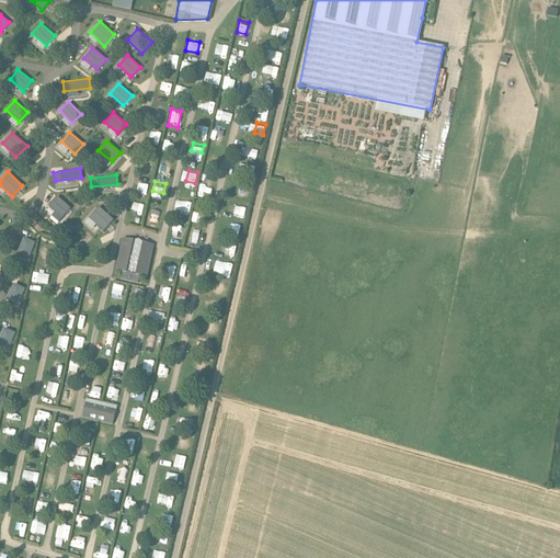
[(56,195),(48,205),(61,216),(70,206),(56,195)]
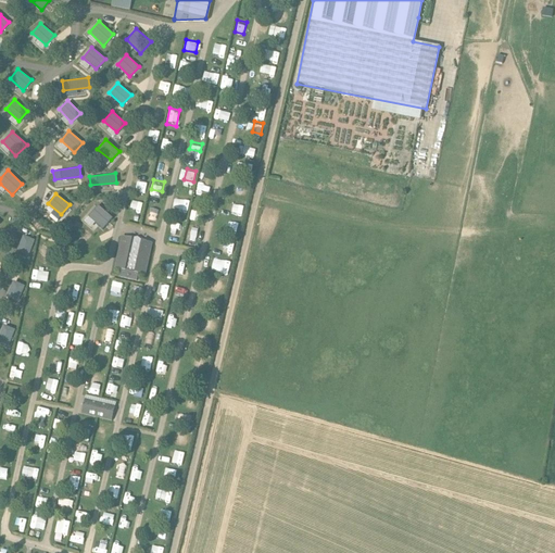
[(181,195),(179,203),(188,205),(189,197),(181,195)]
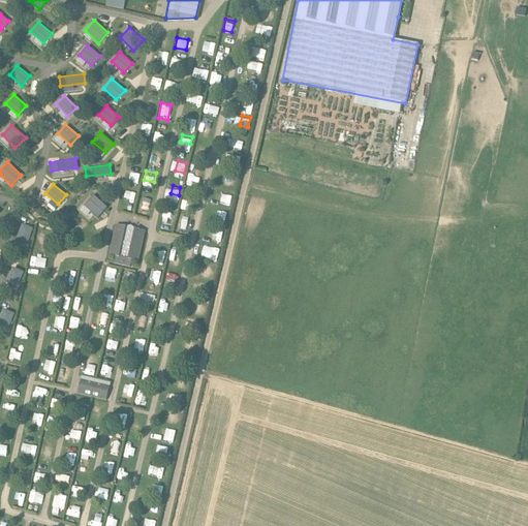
[(92,193),(84,205),(97,217),(107,206),(92,193)]
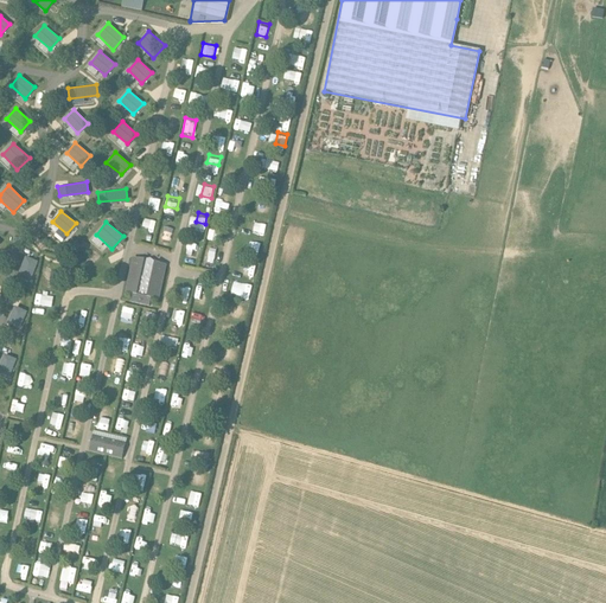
[(172,235),(173,223),(161,222),(159,233),(172,235)]
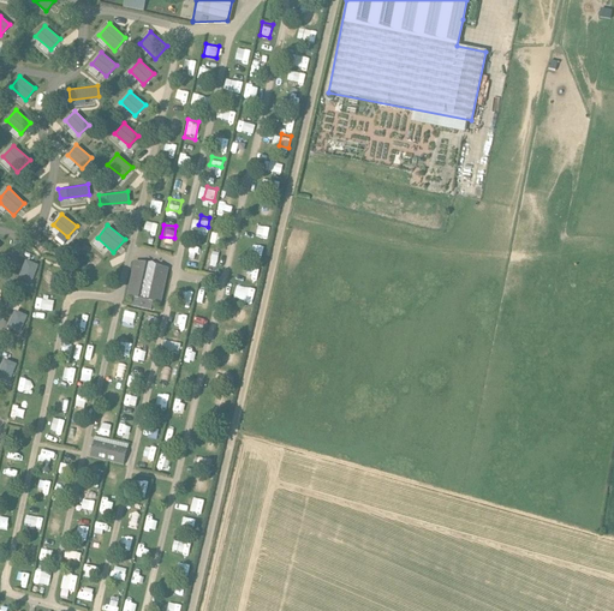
[(216,265),(219,251),(208,250),(206,263),(216,265)]
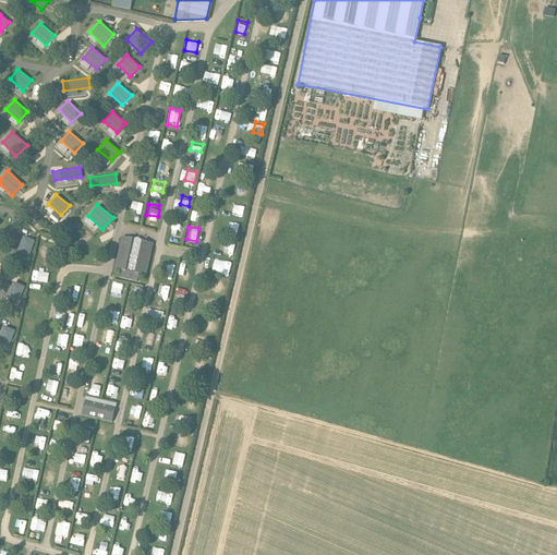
[(23,234),(16,251),(27,256),(35,240),(23,234)]
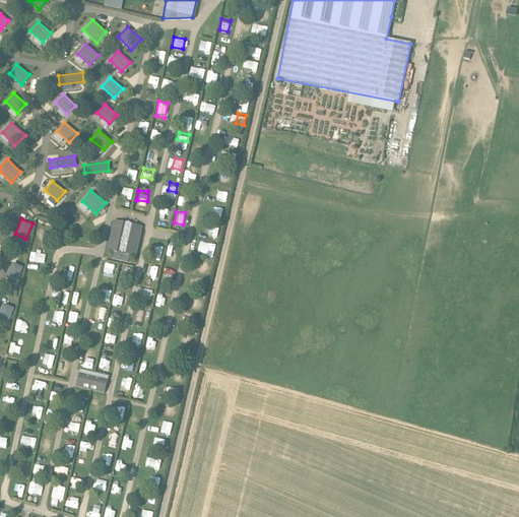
[(128,229),(124,228),(125,221),(114,219),(107,250),(113,251),(112,257),(127,260),(128,254),(134,255),(141,225),(129,222),(128,229)]
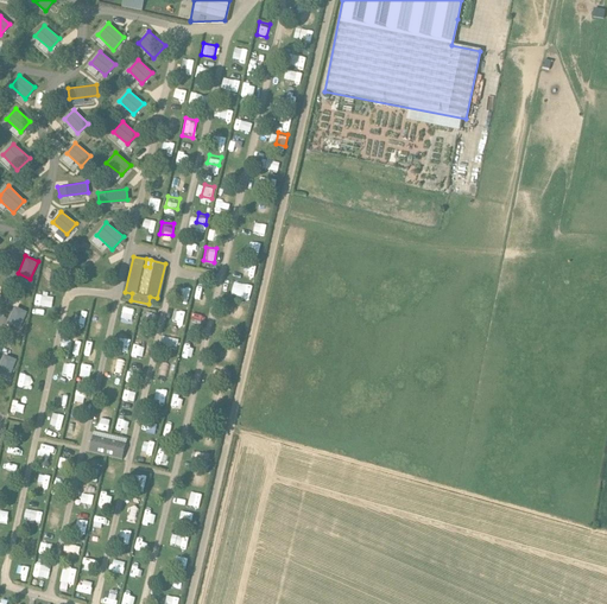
[(14,305),(6,323),(19,328),(27,311),(14,305)]
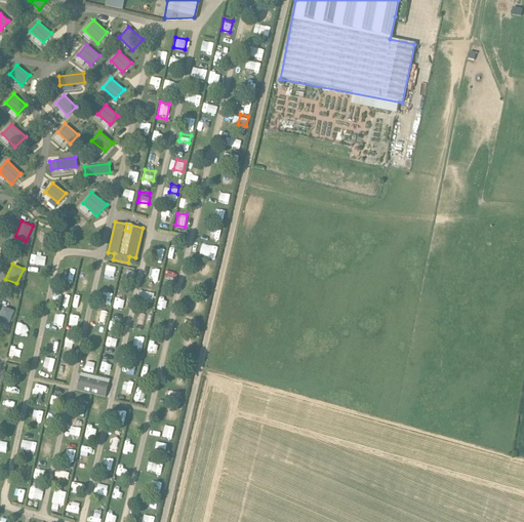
[(107,265),(106,272),(115,274),(116,267),(107,265)]
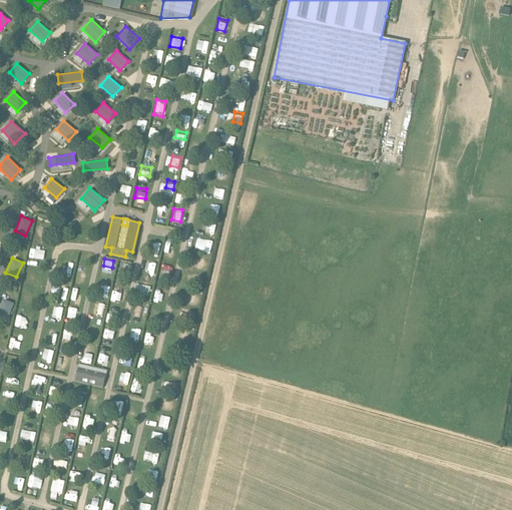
[(78,276),(86,279),(89,271),(81,268),(78,276)]
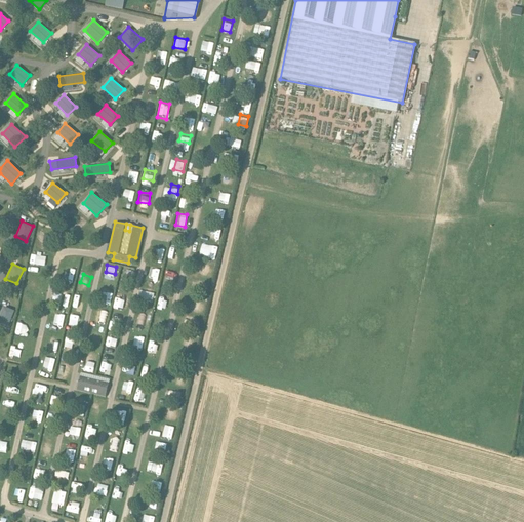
[(193,278),(192,287),(207,290),(209,281),(193,278)]
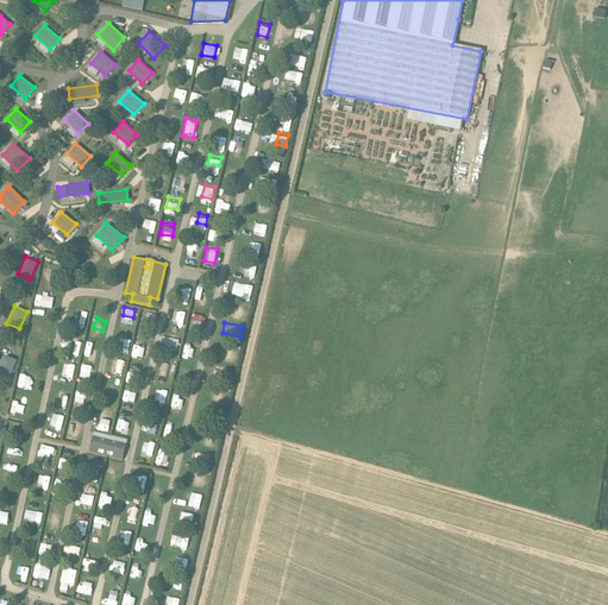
[(2,354),(0,361),(0,373),(8,377),(17,359),(2,354)]
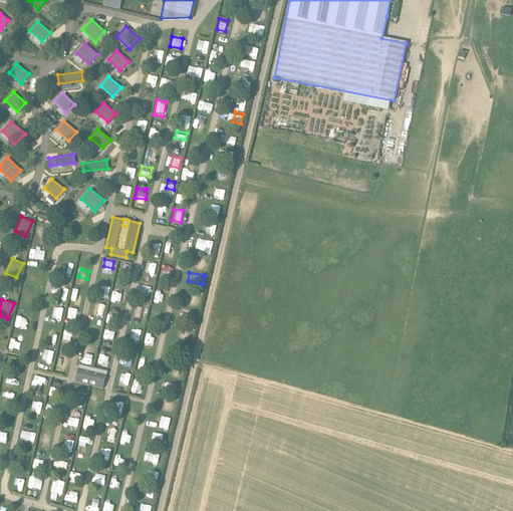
[(95,309),(103,311),(105,301),(97,300),(95,309)]
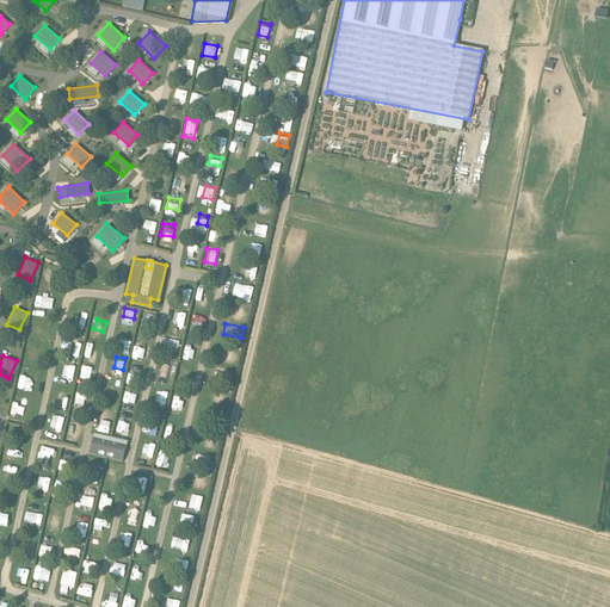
[(233,377),(234,366),(220,364),(217,375),(233,377)]
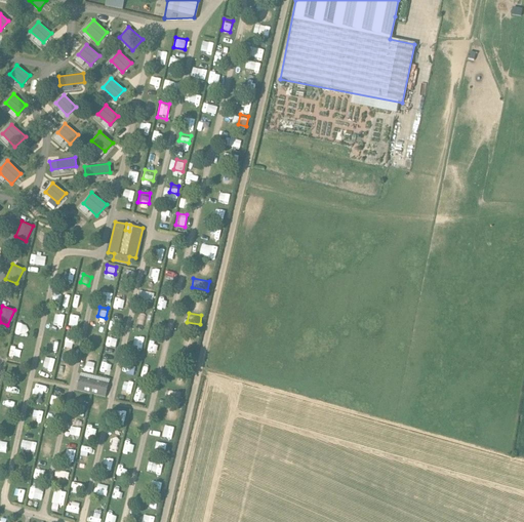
[(56,351),(56,342),(46,340),(46,350),(56,351)]
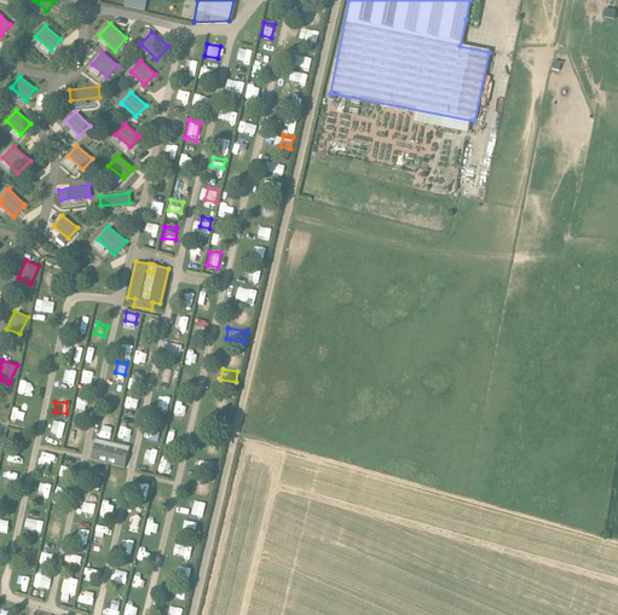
[(93,441),(90,457),(90,458),(107,462),(123,465),(127,450),(93,441)]
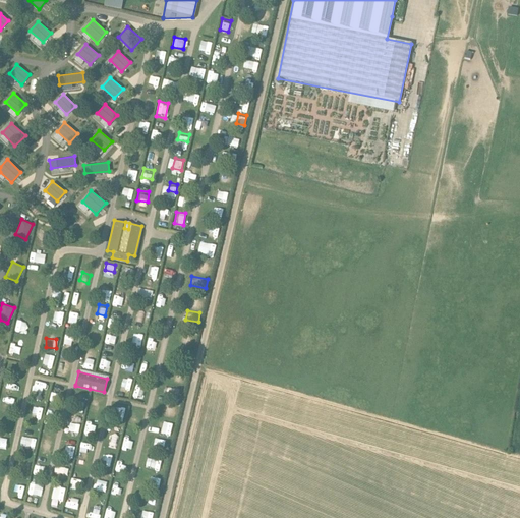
[(122,373),(120,382),(130,385),(132,376),(122,373)]
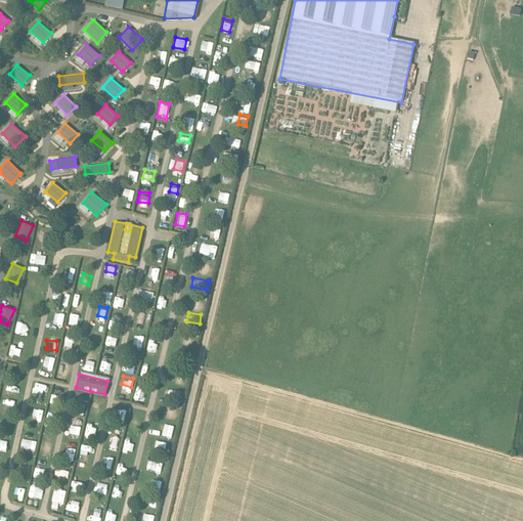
[(47,392),(47,385),(38,384),(38,392),(47,392)]
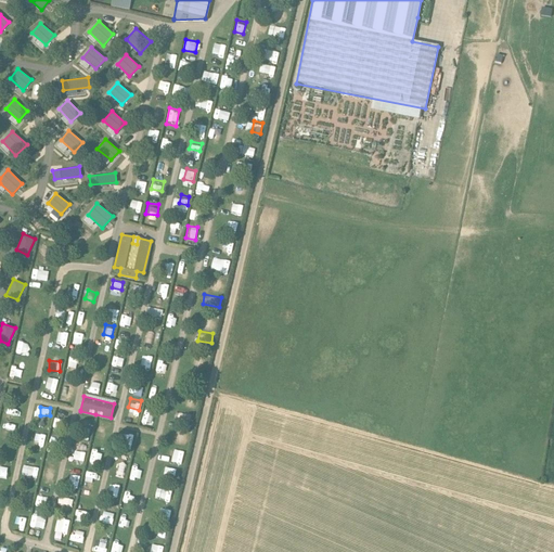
[(192,422),(193,409),(182,408),(181,421),(192,422)]
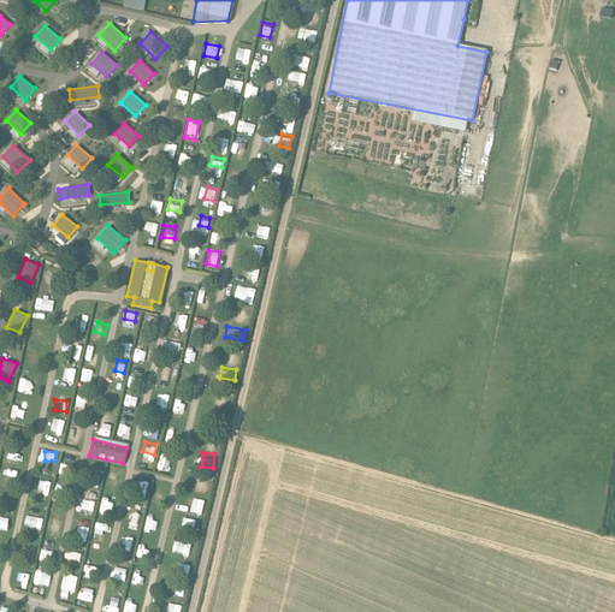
[(95,500),(98,489),(86,487),(83,498),(95,500)]
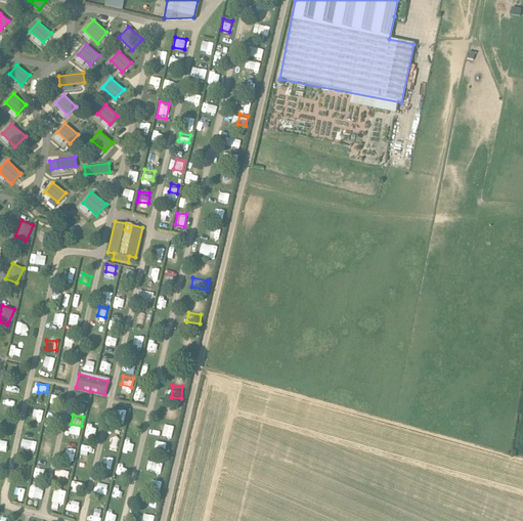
[(26,440),(36,441),(37,433),(27,432),(26,440)]
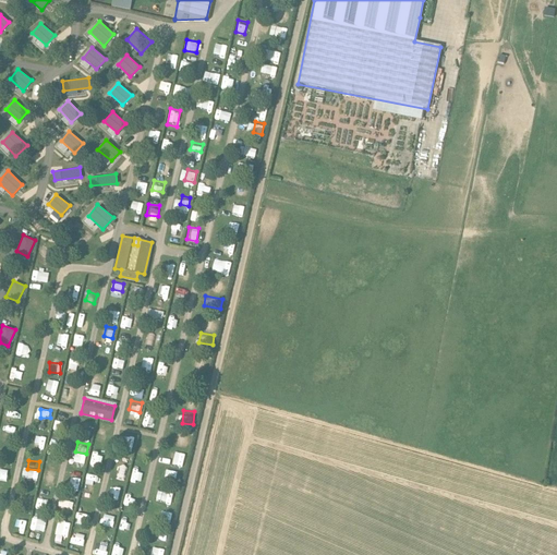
[(172,470),(170,477),(179,480),(181,472),(172,470)]
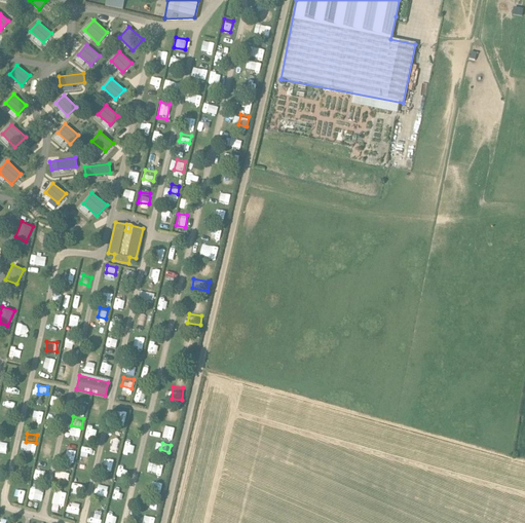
[(74,455),(76,446),(67,444),(65,453),(74,455)]
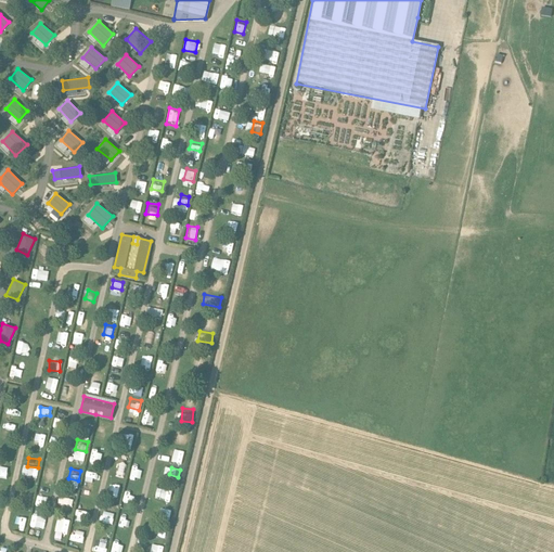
[(134,501),(136,491),(127,489),(126,499),(134,501)]
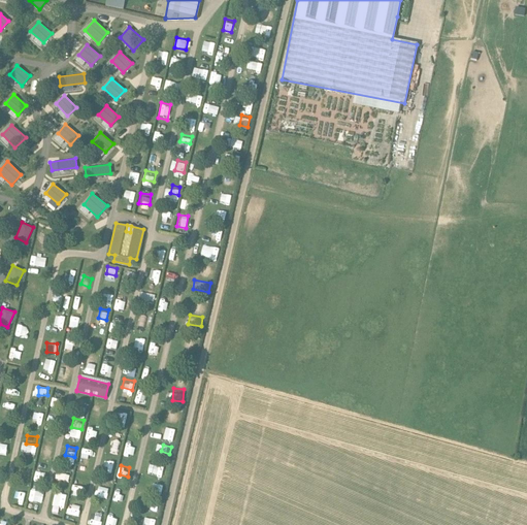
[(42,480),(43,470),(34,469),(33,480),(42,480)]
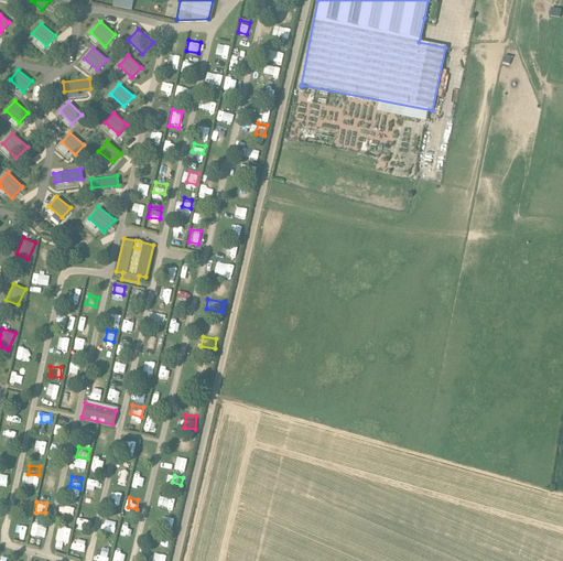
[(31,531),(45,535),(47,524),(33,520),(31,531)]
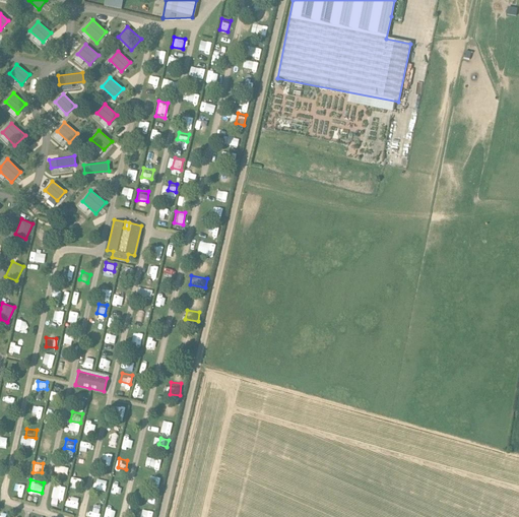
[(51,499),(57,501),(58,496),(63,497),(66,486),(55,482),(51,499)]
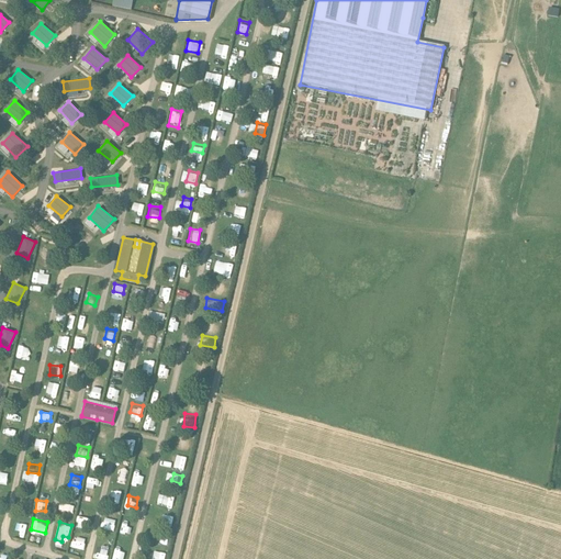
[(100,547),(108,549),(110,540),(102,538),(100,547)]
